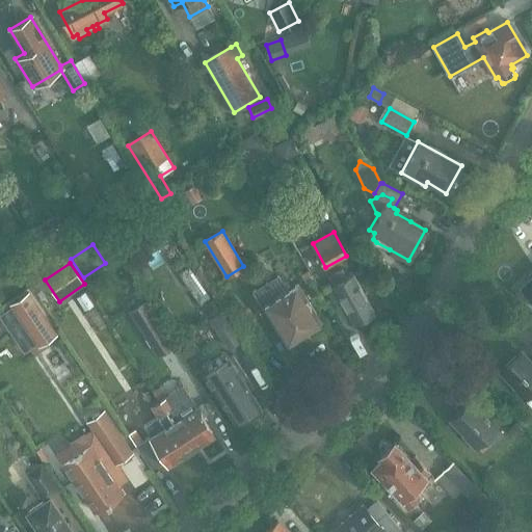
[(343,268),(328,276),(354,324),(374,313),(353,274),(348,277),(343,268)]
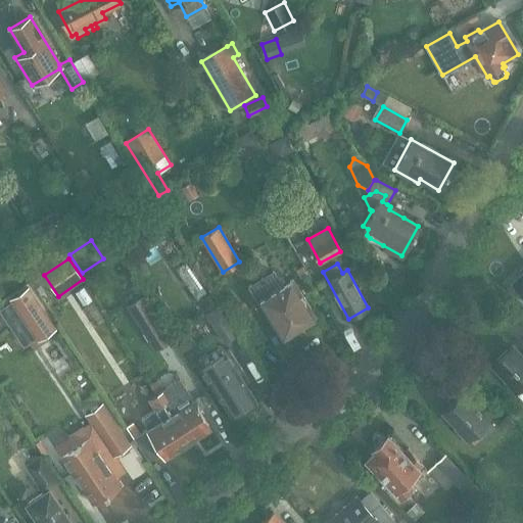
[(249,286),(281,337),(315,316),(292,279),(282,285),(273,271),(249,286)]
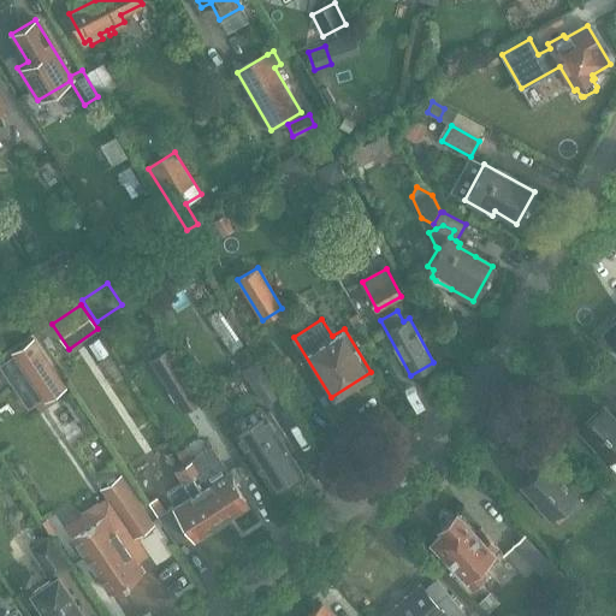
[(12,353),(13,354),(43,398),(45,401),(65,388),(33,339),(12,353)]
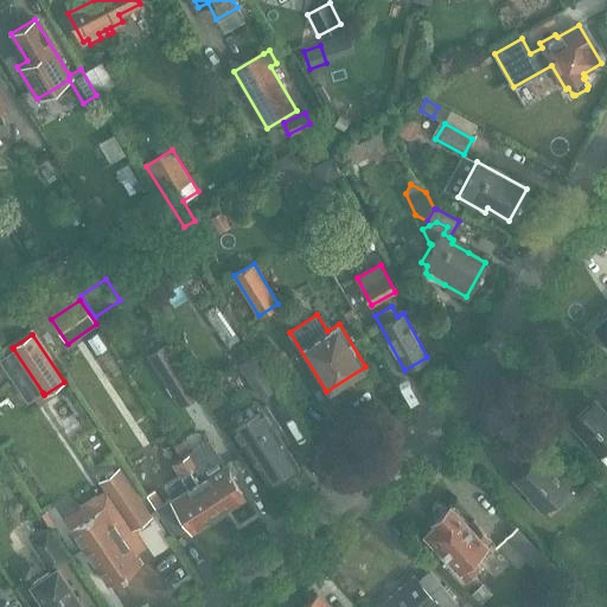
[(165,346),(149,356),(183,407),(197,397),(165,346)]
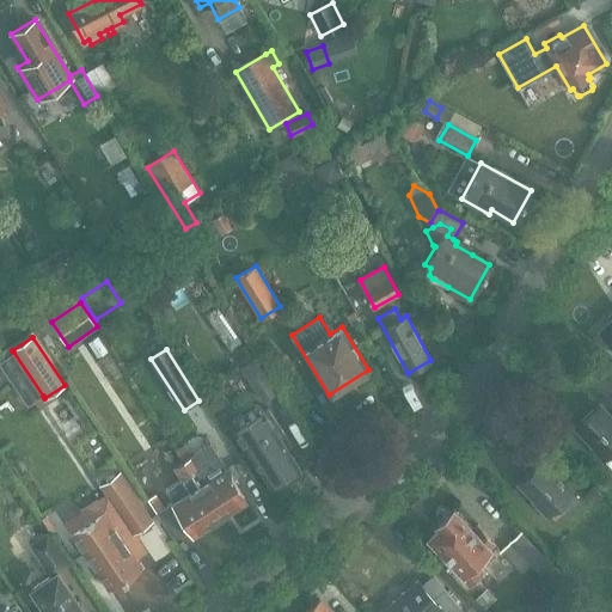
[(255,359),(242,367),(262,399),(275,391),(255,359)]
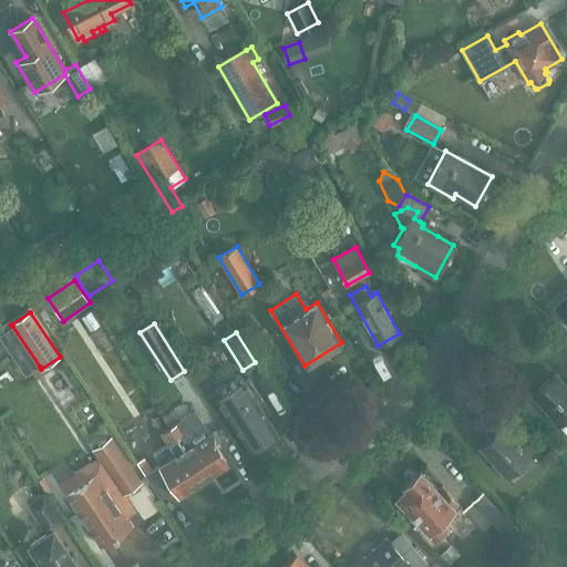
[(547,412),(559,424),(566,415),(566,385),(566,387),(554,374),(534,393),(549,409),(547,412)]
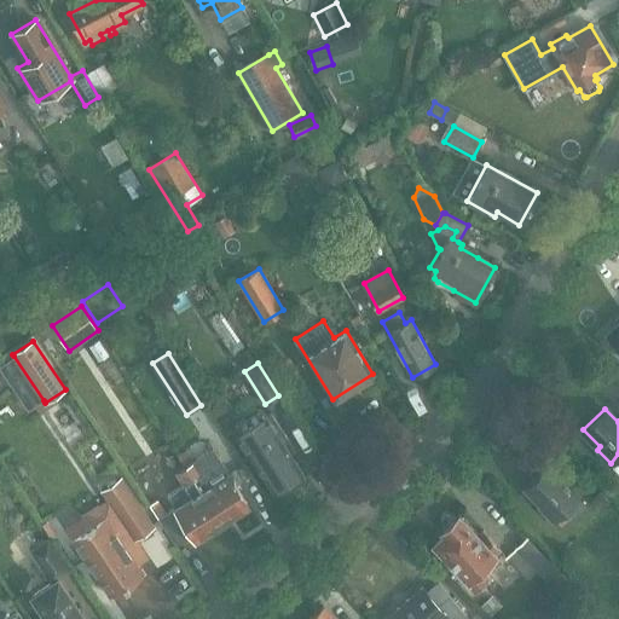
[(275,490),(302,473),(290,453),(295,451),(270,411),(265,414),(262,410),(256,410),(233,423),(232,429),(246,451),(249,450),(275,490)]
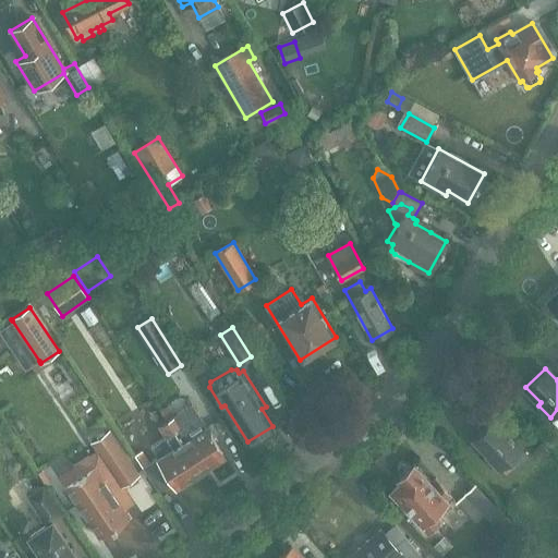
[(176,415),(167,421),(201,472),(225,457),(205,427),(191,405),(176,415)]
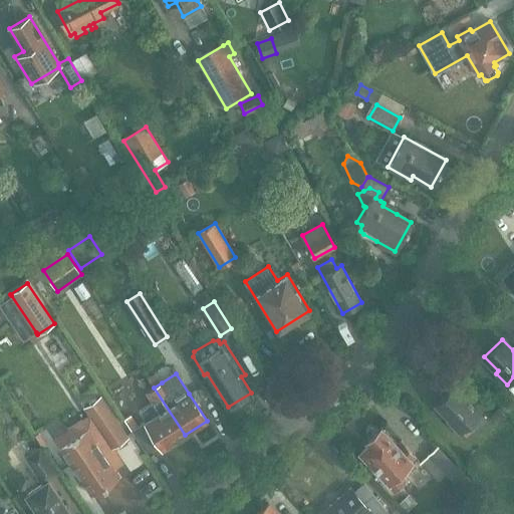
[(470,421),(477,428),(486,420),(479,413),(483,408),(469,393),(465,397),(454,386),(437,403),(451,418),(448,420),(459,432),(470,421)]
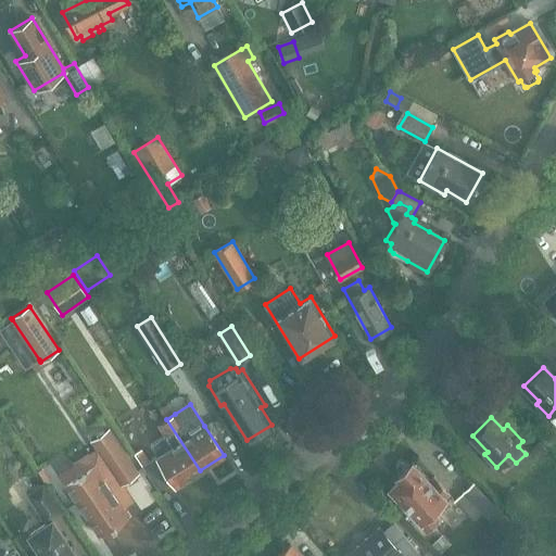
[(158,490),(172,480),(176,485),(200,470),(166,419),(159,425),(165,436),(150,445),(156,456),(149,460),(142,450),(134,454),(158,490)]
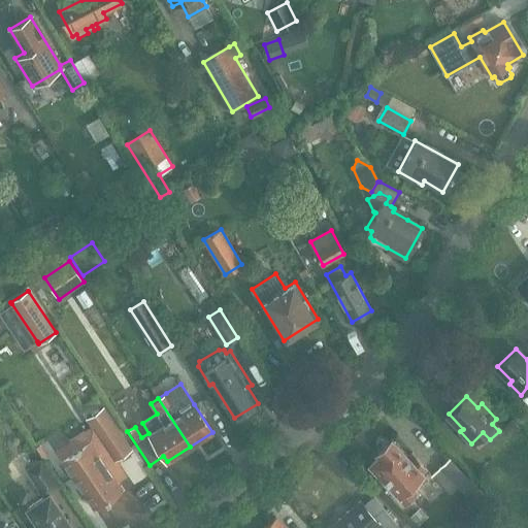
[(84,431),(69,441),(74,450),(61,459),(92,507),(122,487),(113,475),(123,469),(117,461),(132,451),(103,407),(87,418),(95,430),(87,435),(84,431)]
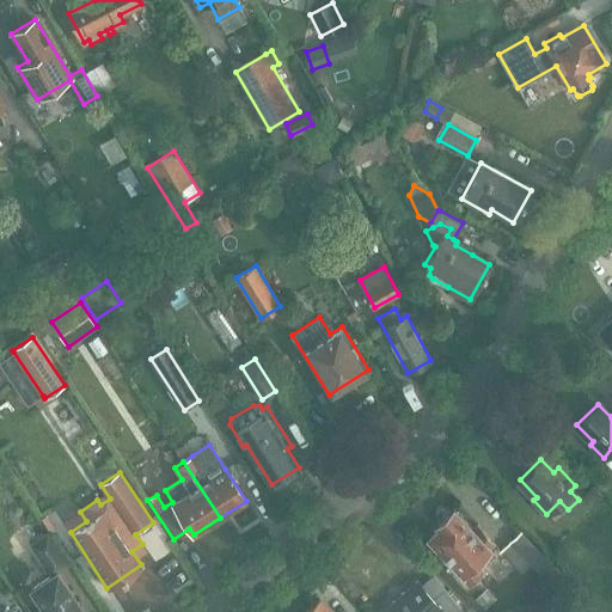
[(593,488),(587,494),(595,503),(601,497),(593,488)]
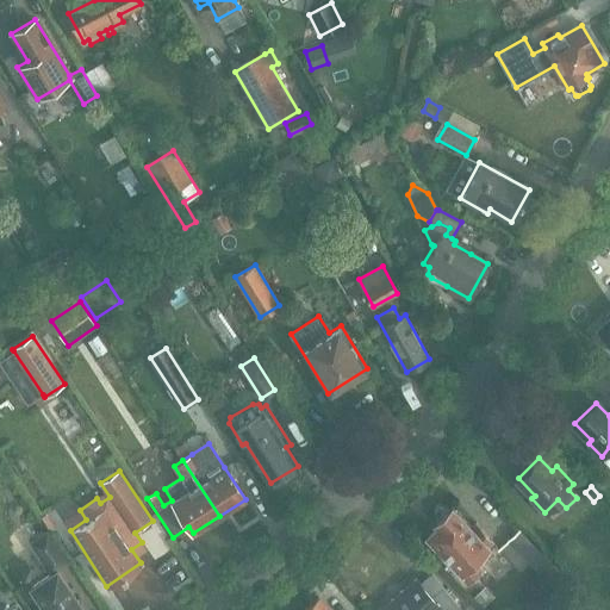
[(474,556),(492,540),(475,522),(472,524),(452,503),(449,505),(447,503),(440,500),(434,505),(435,515),(437,517),(436,520),(437,522),(428,530),(467,573),(479,562),(474,556)]
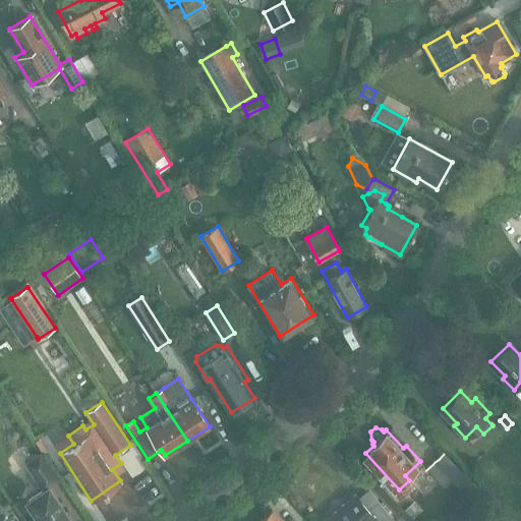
[(470,502),(480,491),(444,453),(433,462),(470,502)]
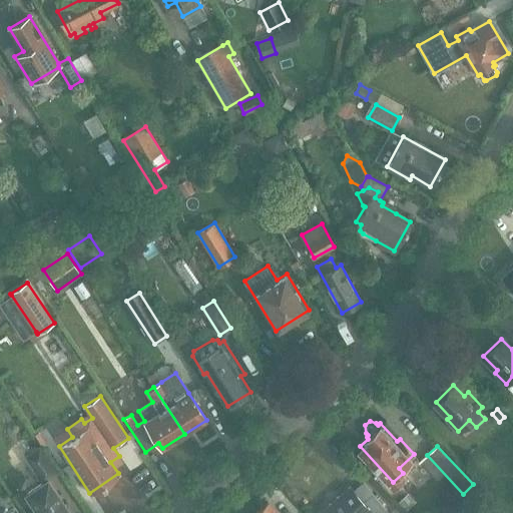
[(71,512),(48,478),(57,472),(40,447),(26,456),(43,481),(26,493),(39,512),(71,512)]
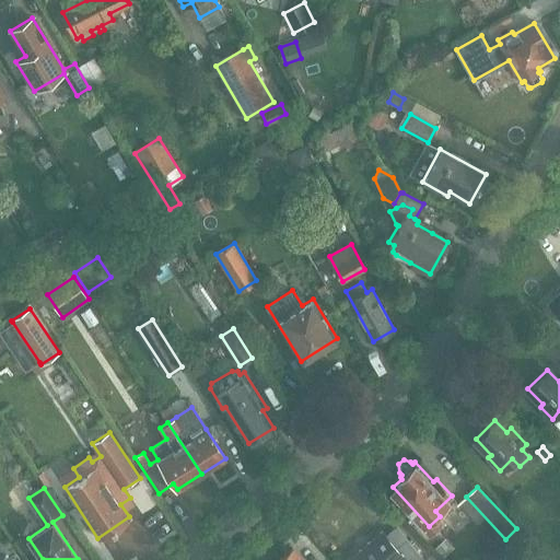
[(346,559),(423,559),(405,538),(395,547),(381,531),(346,559)]
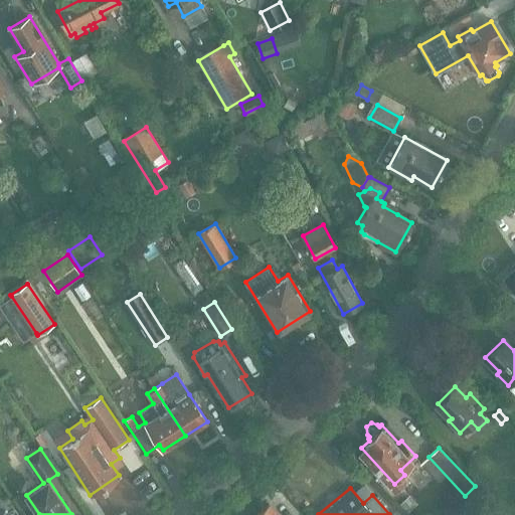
[(399,505),(407,513),(417,503),(409,495),(399,505)]
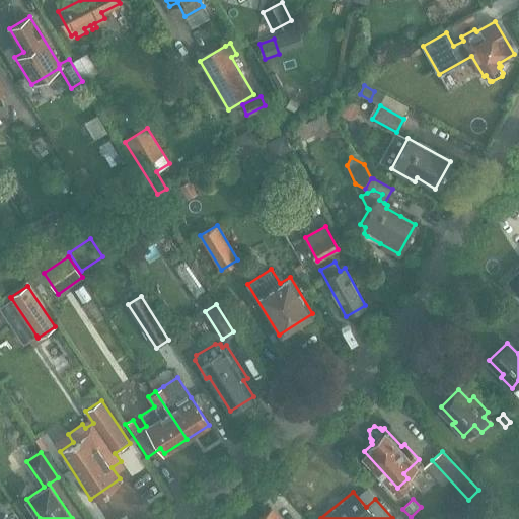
[(281,518),(271,507),(256,518),(281,518)]
